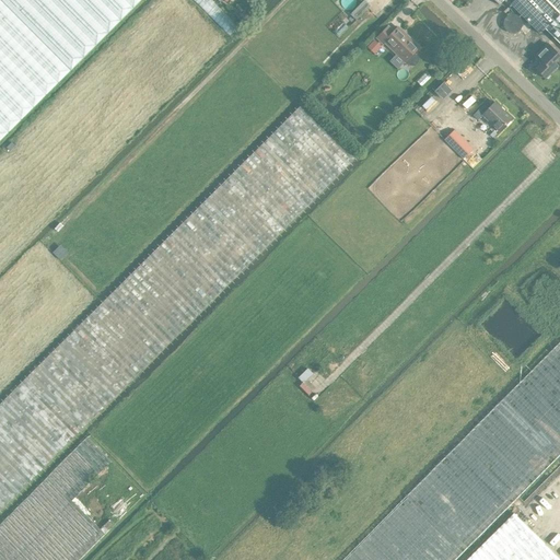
[(0,0),(13,13),(71,71),(141,0),(0,0)]
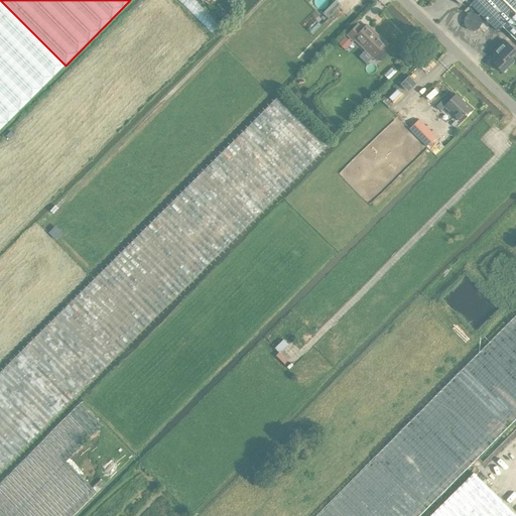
[(0,0),(0,130),(65,66),(66,66),(12,12),(0,0)]
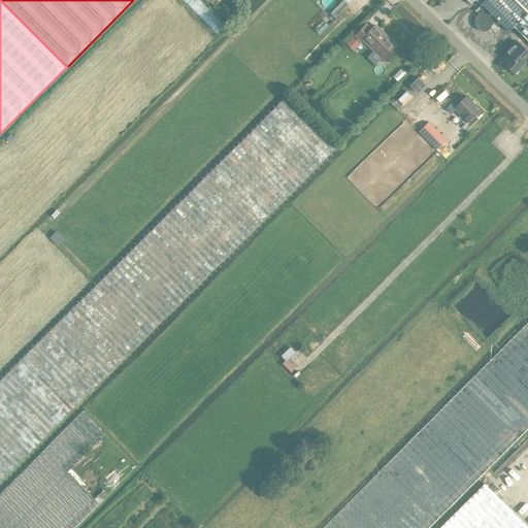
[(527,13),(514,0),(465,0),(470,5),(475,0),(480,5),(482,4),(509,32),(514,27),(527,41),(527,13)]
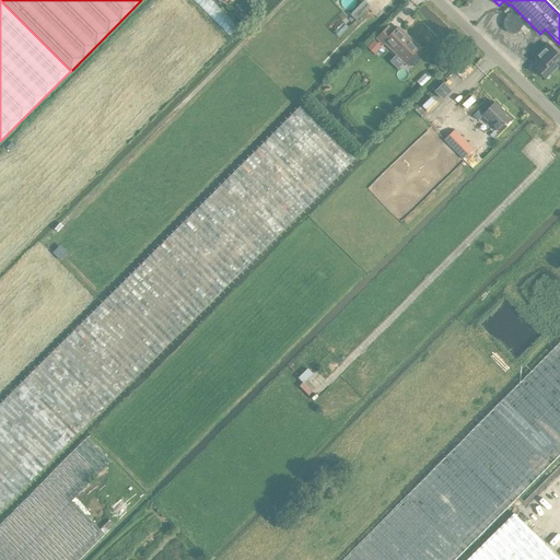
[(559,0),(545,0),(559,14),(559,0)]
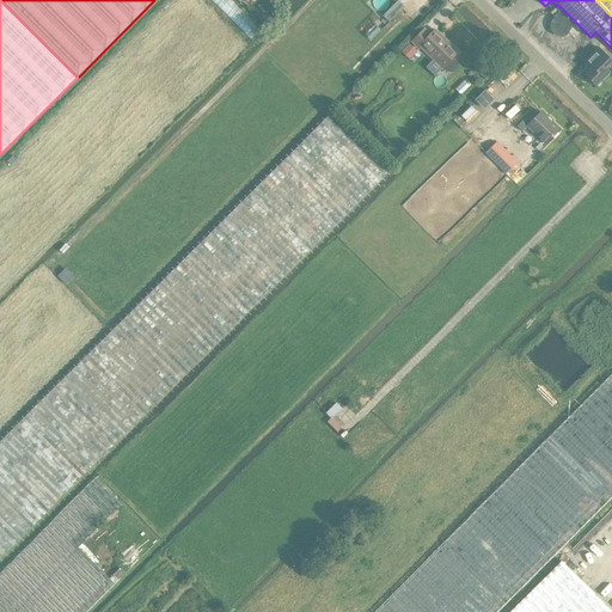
[(421,47),(442,68),(445,66),(446,67),(447,67),(448,67),(450,67),(451,67),(452,67),(453,67),(454,66),(456,65),(457,63),(457,62),(457,61),(457,60),(457,59),(457,57),(457,56),(456,55),(457,53),(447,43),(447,44),(434,32),(430,36),(424,30),(412,42),(420,48),(421,47)]
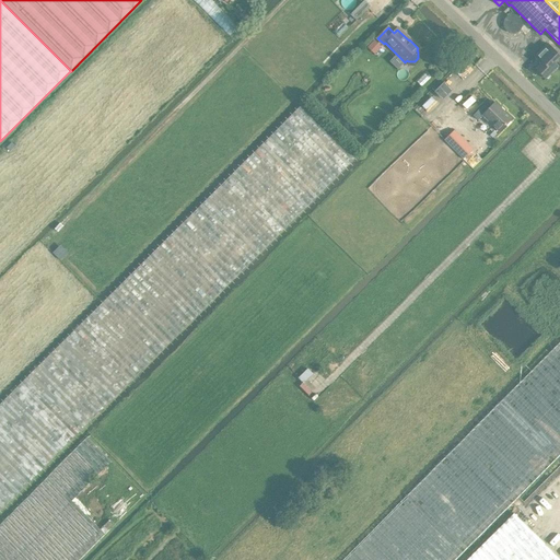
[(368,47),(375,55),(382,47),(374,39),(368,47)]
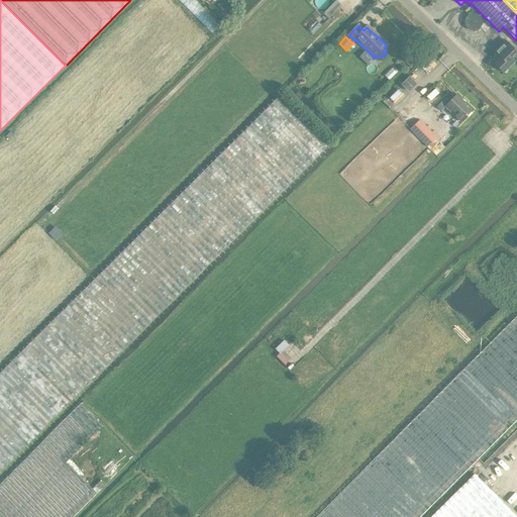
[(511,57),(516,52),(506,40),(495,52),(501,58),(494,64),(504,73),(515,62),(511,57)]
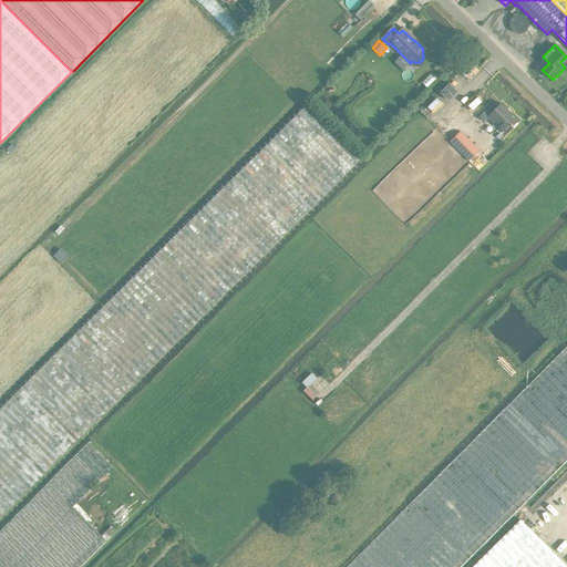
[(440,59),(446,66),(454,60),(446,52),(440,59)]
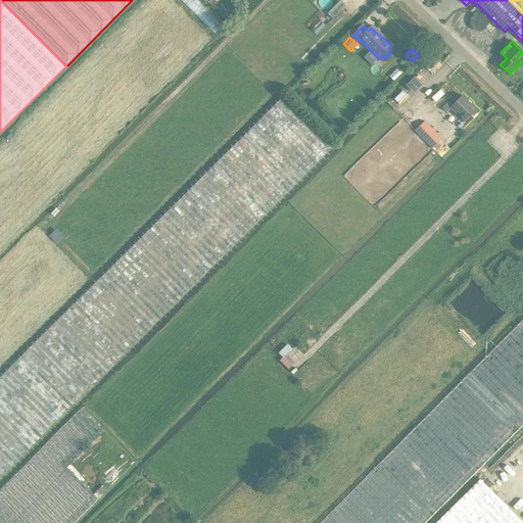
[(450,108),(466,124),(478,111),(462,95),(456,102),(450,98),(441,108),(446,112),(450,108)]
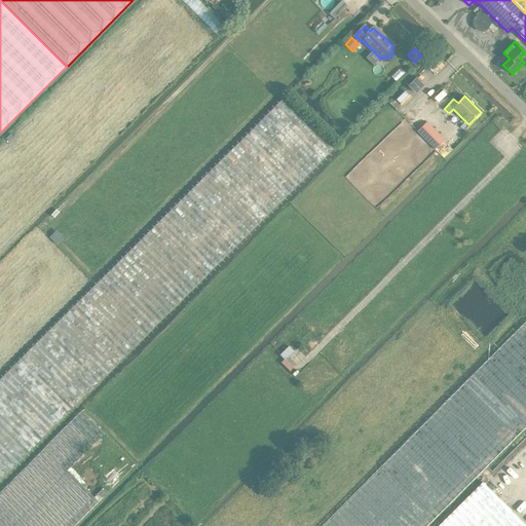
[(0,480),(90,389),(322,160),(333,149),(283,99),(142,238),(23,357),(0,379),(0,480)]
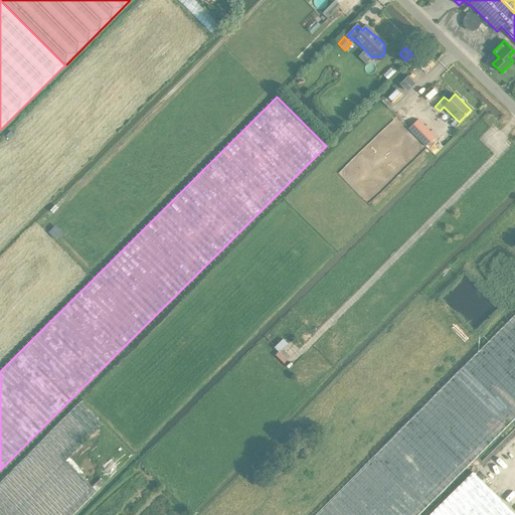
[(426,147),(434,140),(436,138),(418,120),(409,129),(426,147)]
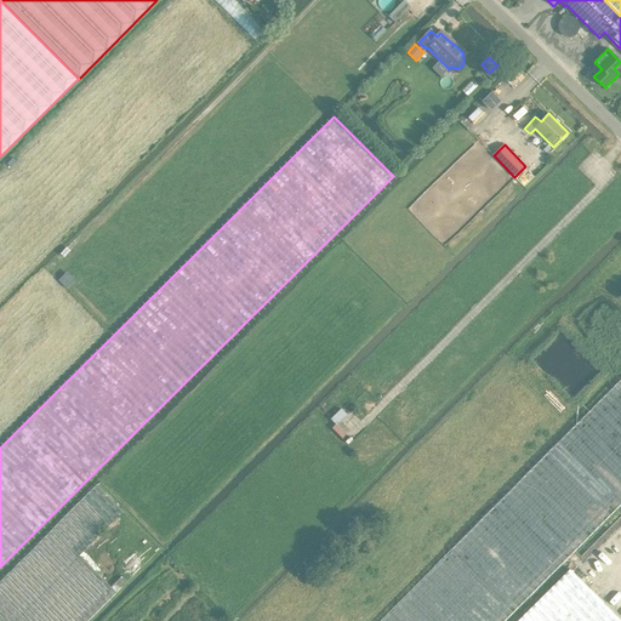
[(505,620),(551,575),(615,511),(620,505),(620,379),(558,443),(451,551),(453,552),(382,620),(505,620)]
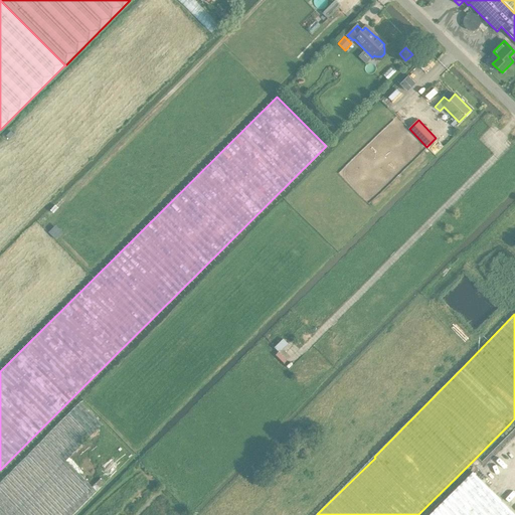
[(0,514),(72,514),(132,456),(80,402),(0,483),(0,514)]
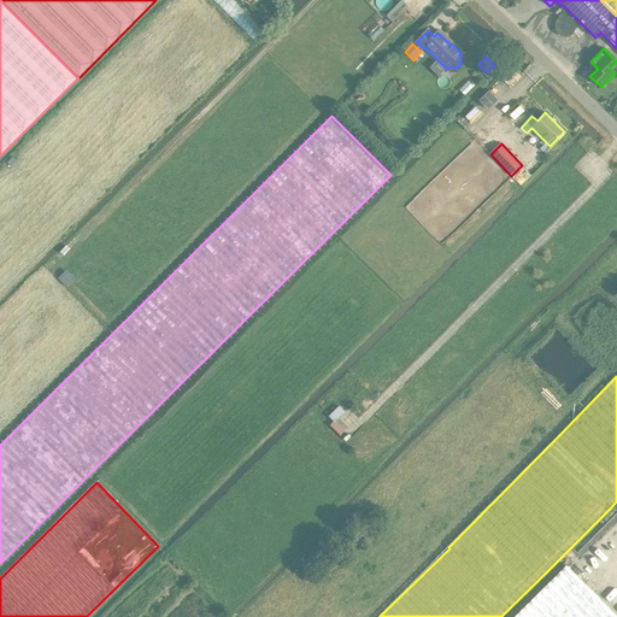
[(616,616),(566,566),(515,616),(616,616)]
